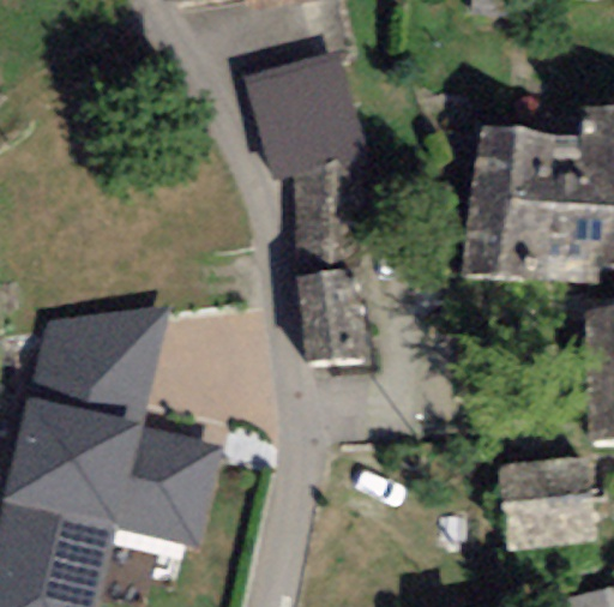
[(338,54),(250,78),(278,181),(366,157),(338,54)]
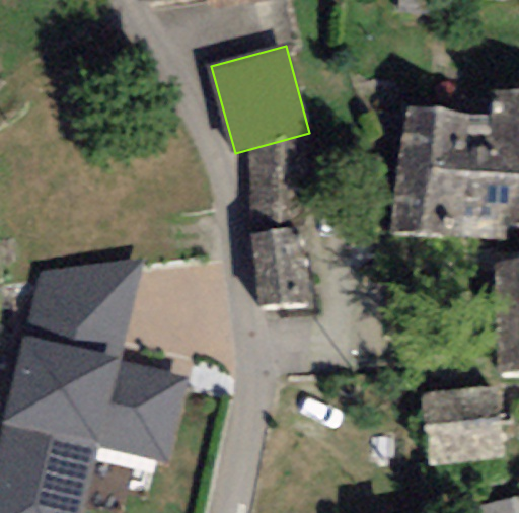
[(485,120),(412,117),(406,231),(518,235),(518,93),(486,92),(485,120)]
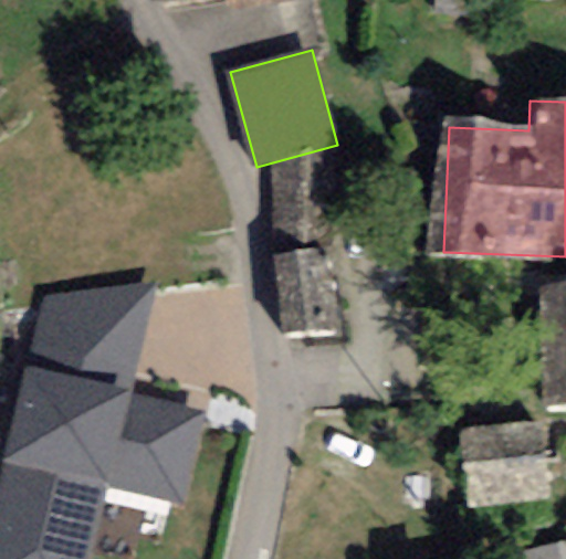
[(272,169),(274,241),(326,240),(325,168),(272,169)]
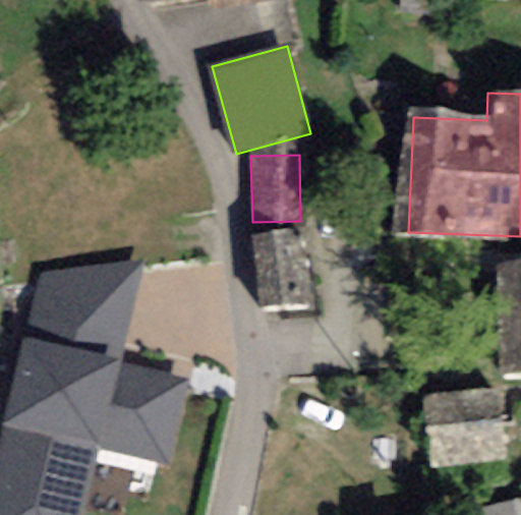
[(304,233),(254,238),(259,312),(310,308),(304,233)]
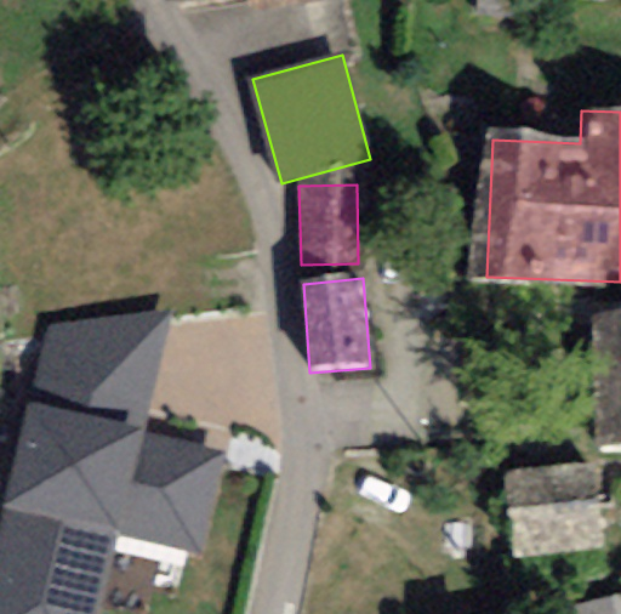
[(620,318),(593,318),(596,452),(620,452),(620,318)]
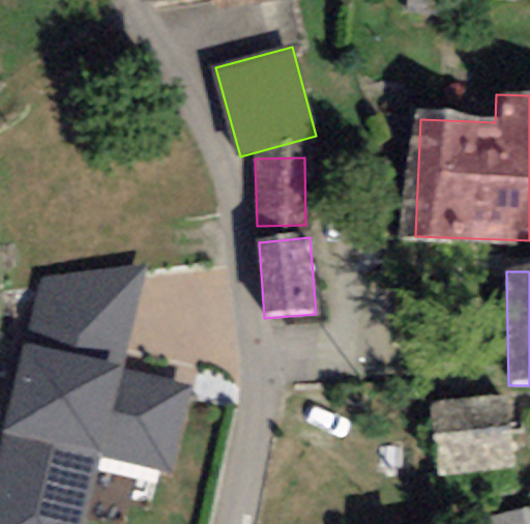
[(128,344),(29,319),(0,438),(0,523),(85,523),(101,458),(171,475),(193,385),(122,369),(128,344)]
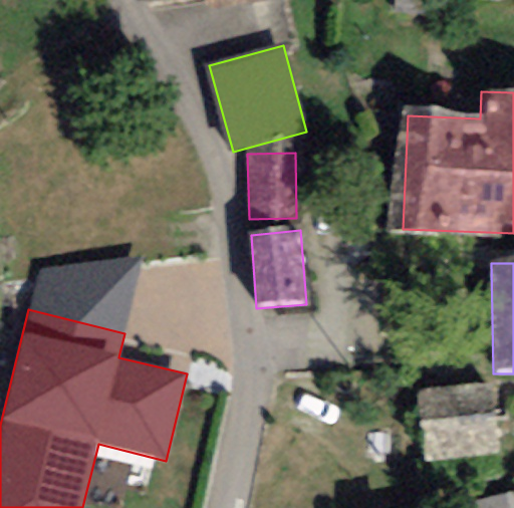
[(486,379),(415,391),(425,458),(496,448),(486,379)]
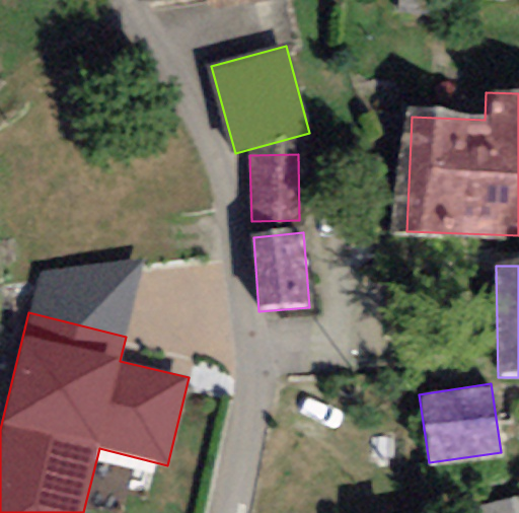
[(518,512),(518,496),(486,503),(487,512),(518,512)]
